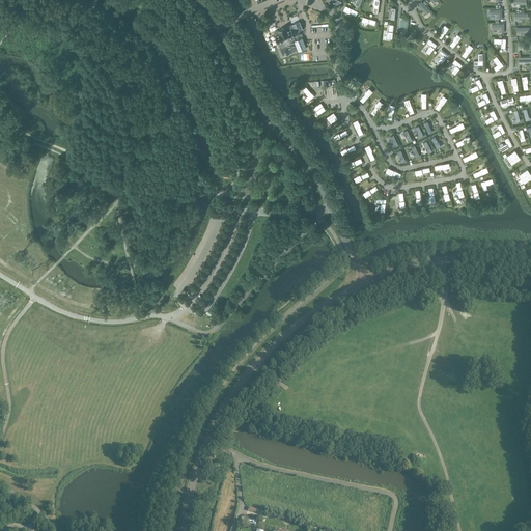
[(428,12),(429,11),(421,1),(418,5),(420,8),(421,7),(422,8),(422,9),(424,11),(424,12),(425,14),(426,14),(428,12)]
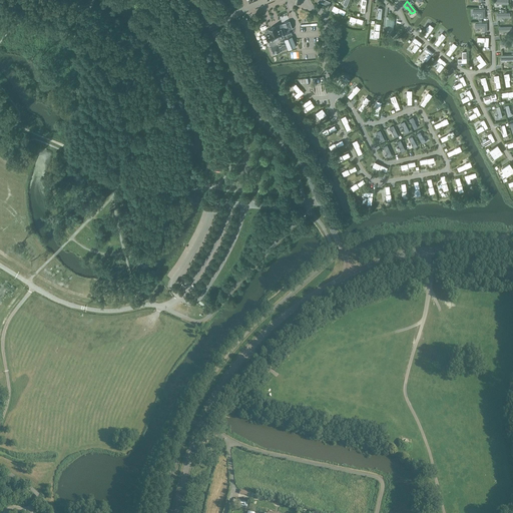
[(338,12),(344,15),(345,11),(334,6),(332,10),(338,12)]
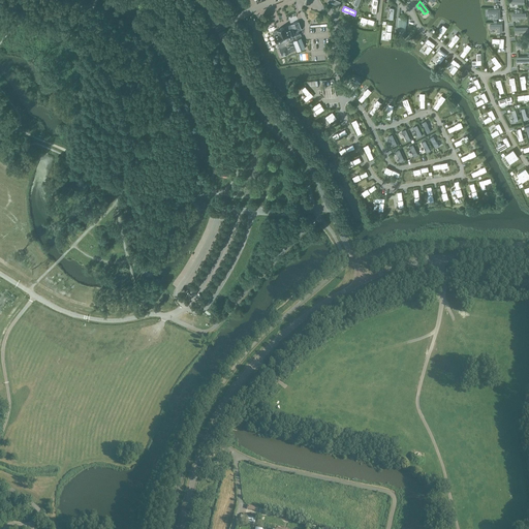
[(495,19),(500,18),(500,9),(488,9),(488,13),(496,13),(496,14),(495,14),(495,19)]
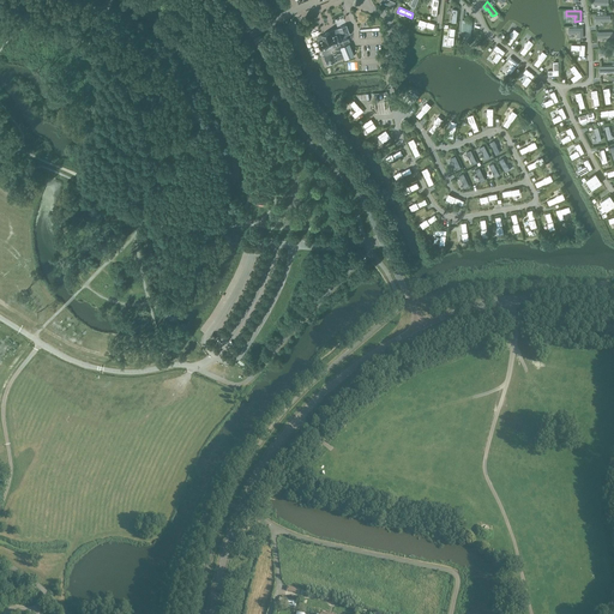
[(469,42),(473,20),(463,19),(459,41),(469,42)]
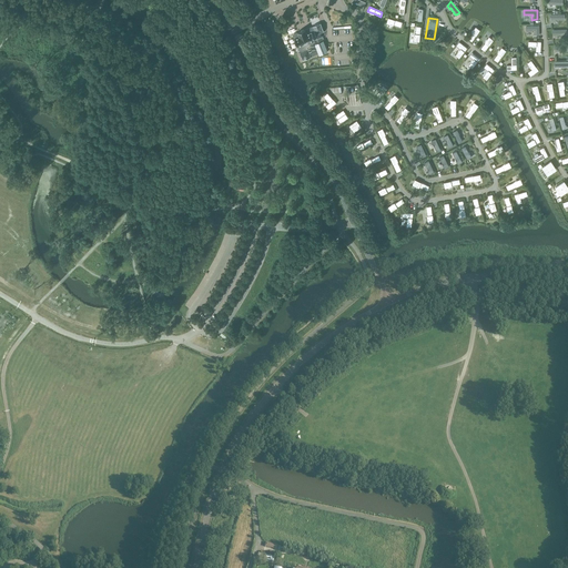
[(321,23),(293,33),(303,60),(318,53),(320,56),(327,52),(320,32),(324,31),(321,23)]
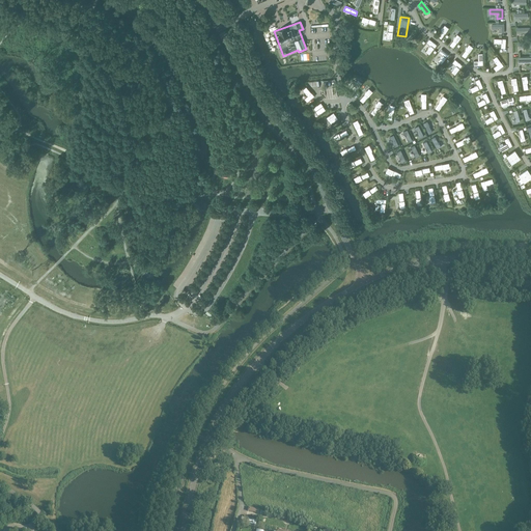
[(499,32),(504,32),(504,24),(492,24),(492,28),(500,28),(500,29),(499,29),(499,32)]
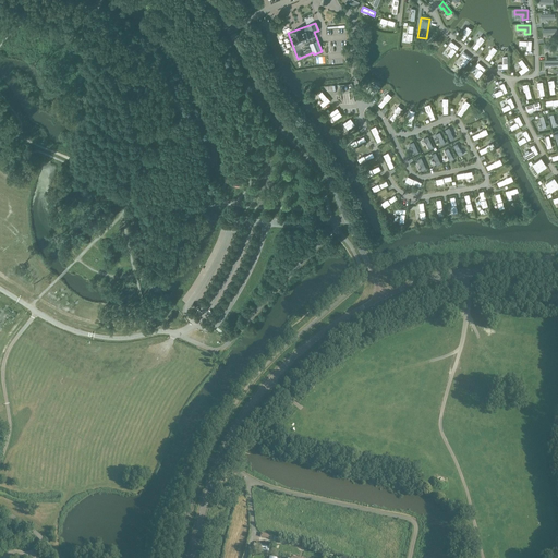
[(460,38),(463,41),(472,29),(468,27),(465,29),(464,29),(463,31),(464,32),(463,32),(463,33),(460,38)]
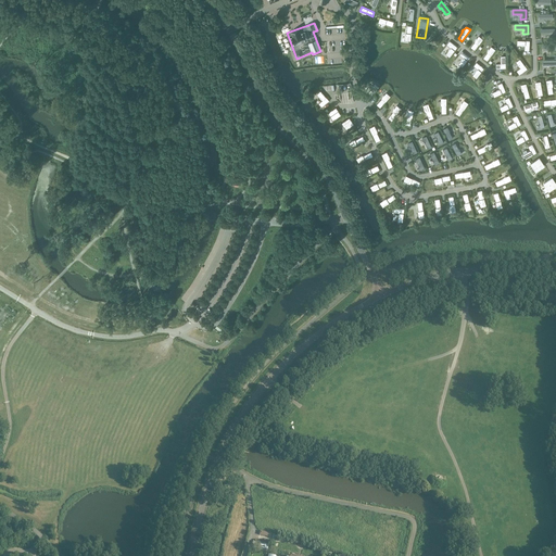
[(475,50),(483,39),(479,36),(477,39),(476,38),(475,40),(476,40),(475,41),(470,48),(475,50)]
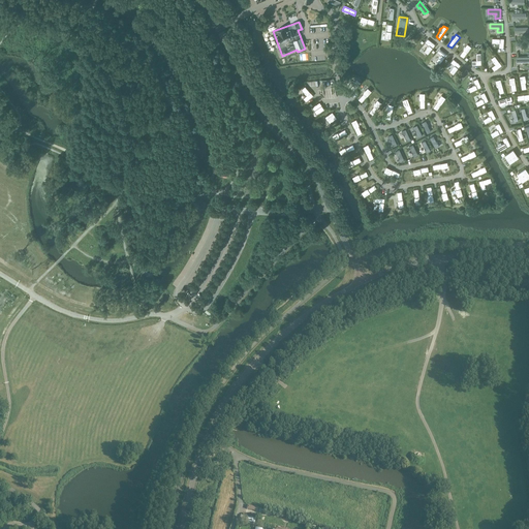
[(504,39),(493,38),(492,42),(496,42),(496,43),(498,43),(498,42),(499,42),(499,48),(503,49),(504,39)]
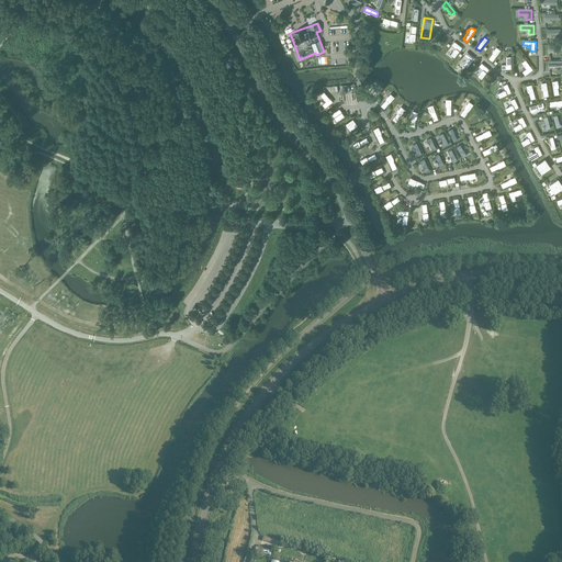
[(454,57),(462,47),(454,42),(451,45),(456,48),(456,49),(454,49),(453,51),(451,54),(454,57)]
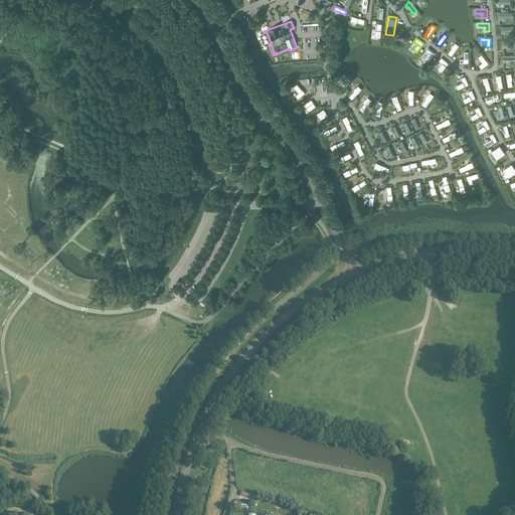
[(451,56),(459,46),(455,43),(453,46),(453,45),(452,47),(452,48),(448,53),(451,56)]
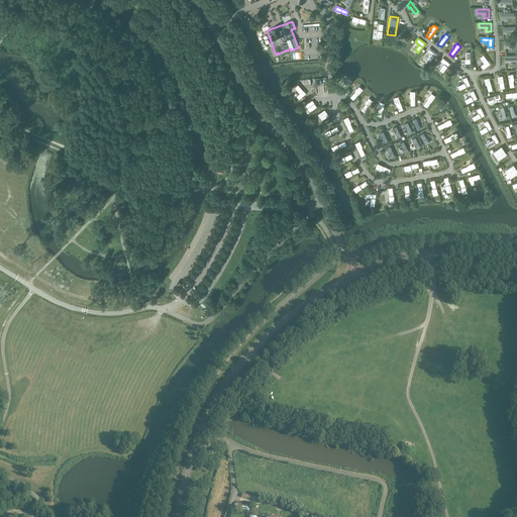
[(427,60),(430,62),(437,54),(430,47),(427,50),(431,54),(430,55),(429,56),(429,57),(427,60)]
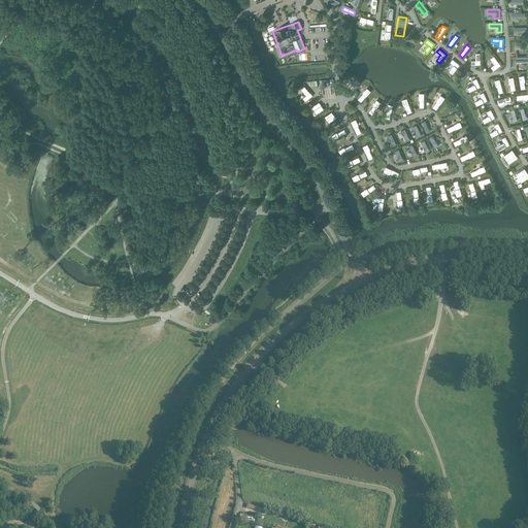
[(471,65),(481,65),(481,62),(480,54),(475,54),(475,58),(475,60),(476,61),(470,61),(471,65)]
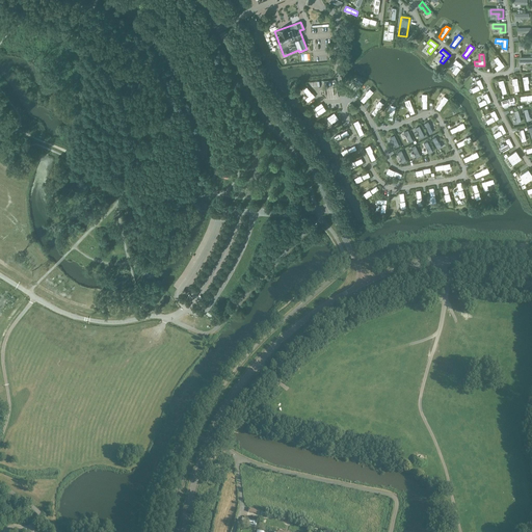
[(497,72),(505,65),(498,56),(495,59),(496,61),(497,63),(499,64),(494,68),(497,72)]
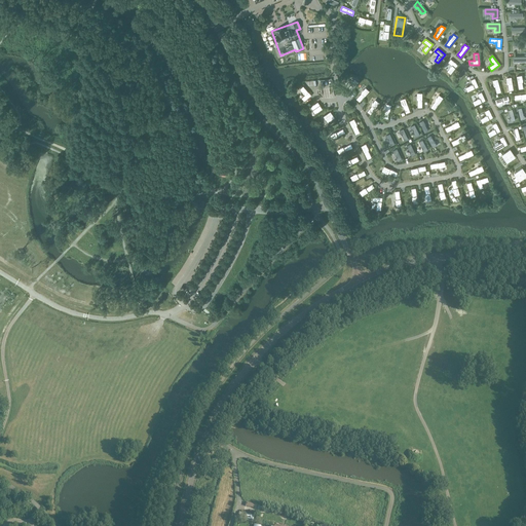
[(451,74),(458,65),(451,59),(448,63),(452,66),(451,66),(450,68),(448,71),(451,74)]
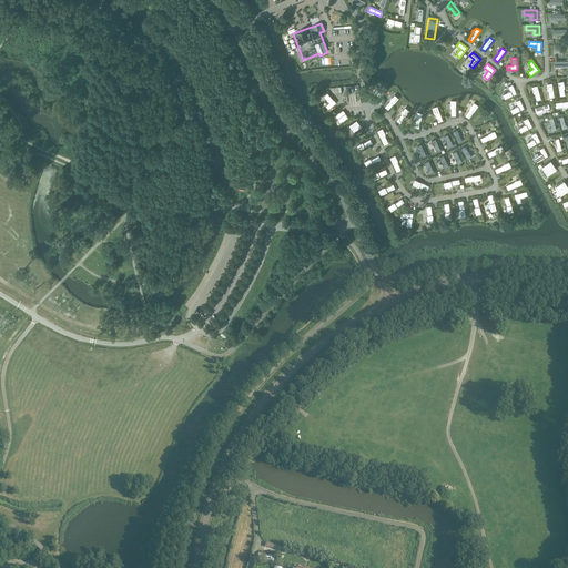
[(517,93),(513,84),(508,87),(510,91),(509,92),(509,91),(507,92),(507,93),(504,94),(505,99),(517,93)]
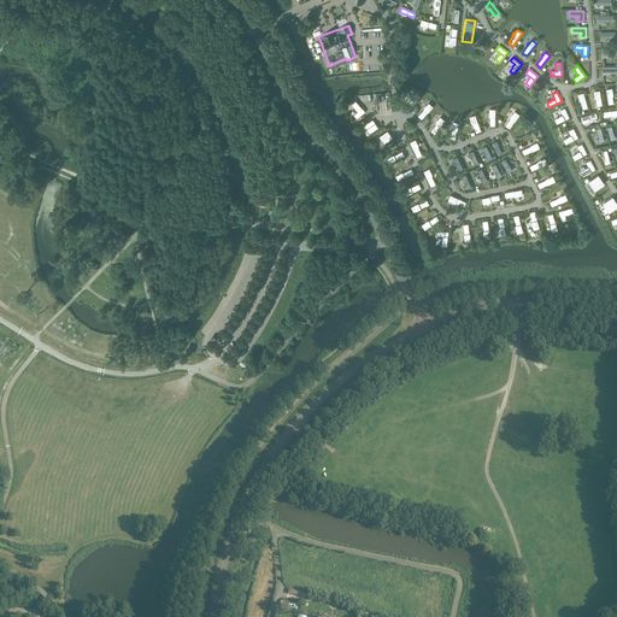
[(410,110),(421,97),(416,93),(415,95),(413,94),(412,97),(413,97),(412,98),(406,106),(410,110)]
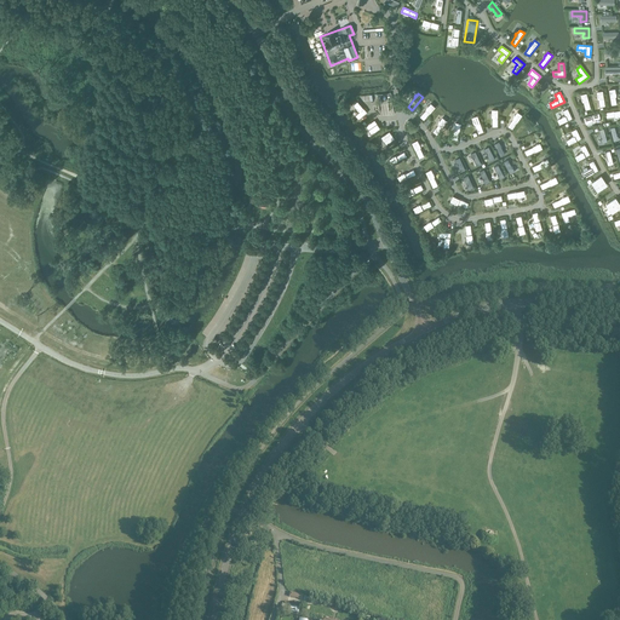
[(591,109),(586,93),(581,95),(581,98),(581,101),(583,101),(583,102),(584,102),(585,110),(591,109)]
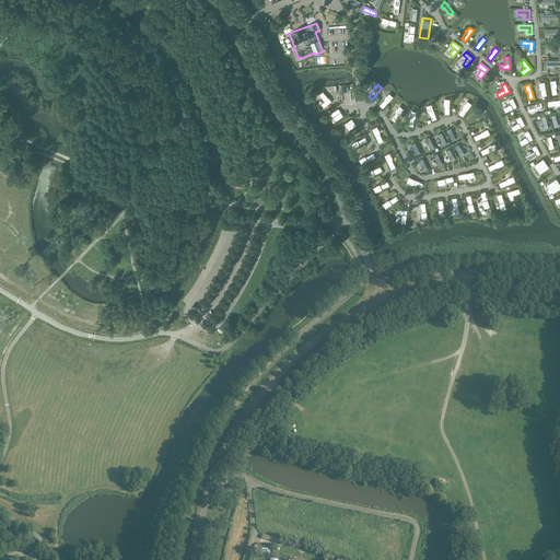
[(324,108),(331,102),(323,92),(319,94),(323,97),(322,98),(324,100),(325,101),(321,104),(324,108)]
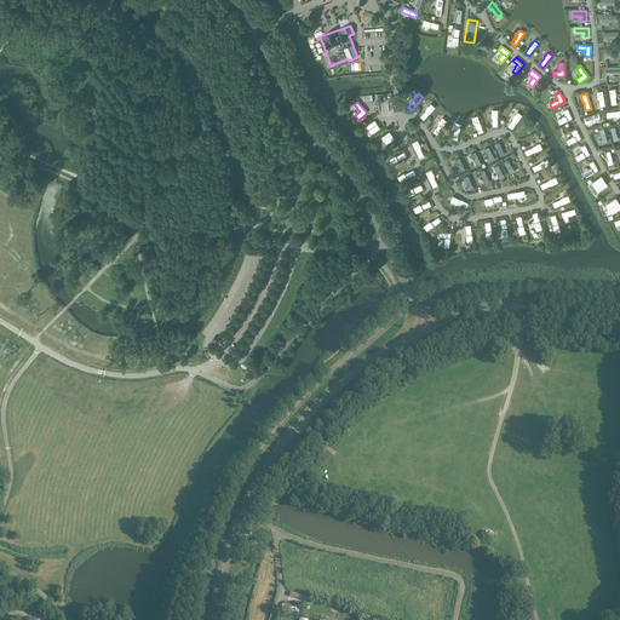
[(424,120),(435,108),(431,104),(429,107),(428,107),(426,108),(426,109),(419,116),(424,120)]
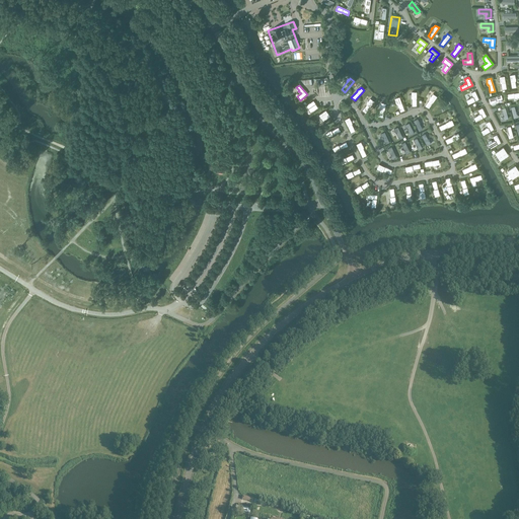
[(478,99),(475,91),(471,92),(473,97),(472,97),(470,98),(466,100),(468,104),(478,99)]
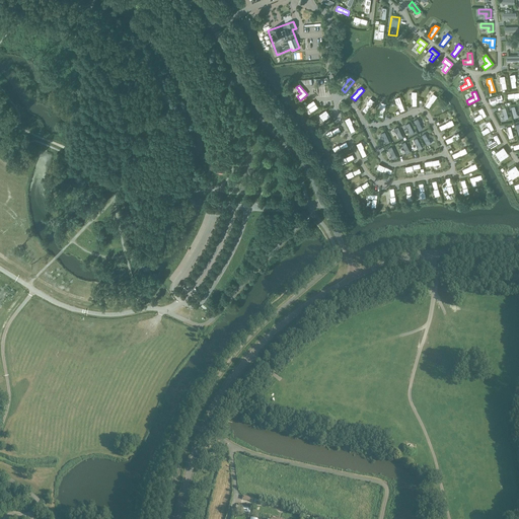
[(429,108),(437,96),(433,94),(431,96),(430,97),(430,98),(429,99),(430,99),(425,105),(429,108)]
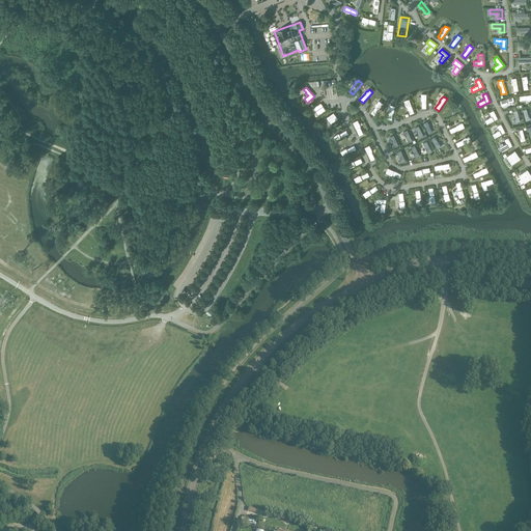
[(414,113),(409,100),(404,101),(406,103),(404,104),(406,105),(407,106),(410,114),(414,113)]
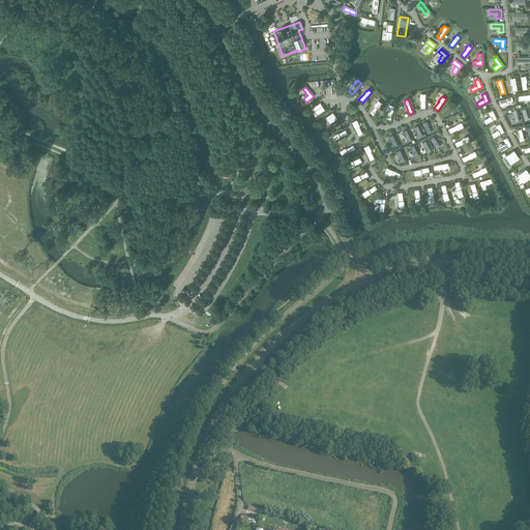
[(374,115),(382,104),(378,100),(376,104),(376,102),(375,105),(374,106),(375,106),(370,113),(374,115)]
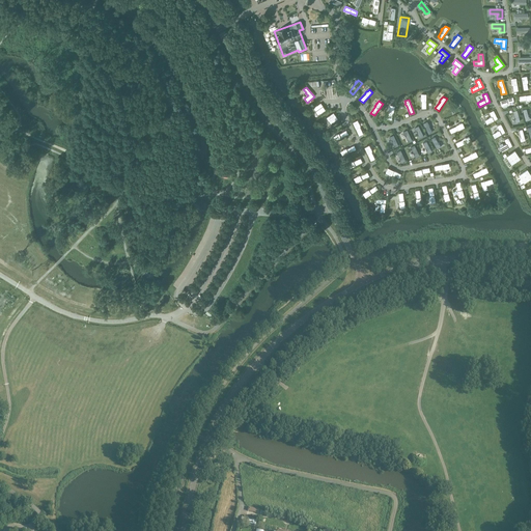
[(318,115),(326,110),(320,103),(313,108),(315,111),(316,113),(316,112),(318,115)]
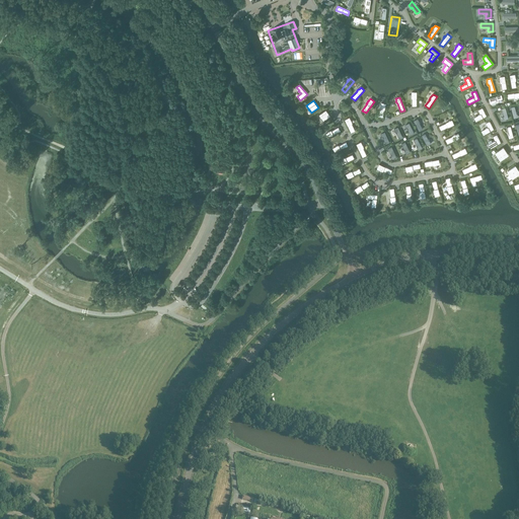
[(487,116),(483,107),(478,109),(480,115),(479,115),(477,115),(478,116),(474,118),(476,121),(487,116)]
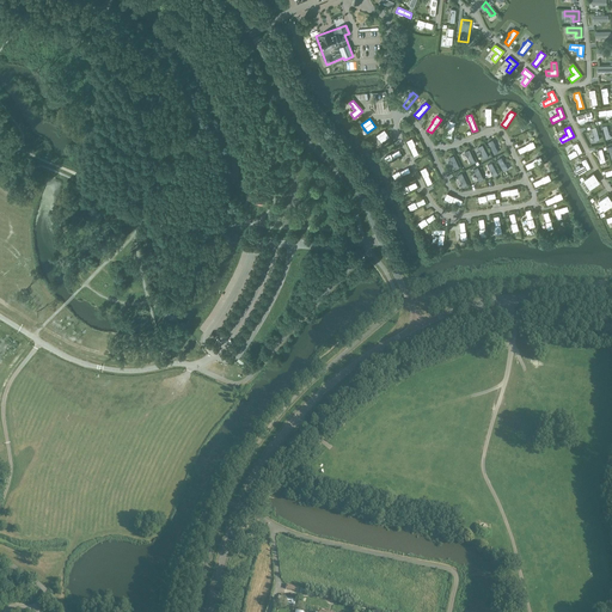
[(381,144),(390,138),(384,129),(375,135),(378,138),(377,138),(378,140),(379,139),(381,144)]
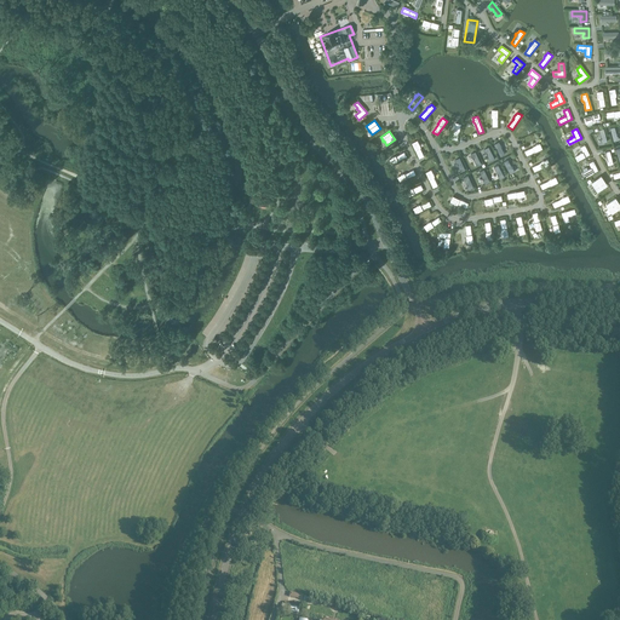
[(412,143),(419,159),(424,156),(420,148),(419,145),(420,145),(419,144),(417,141),(412,143)]
